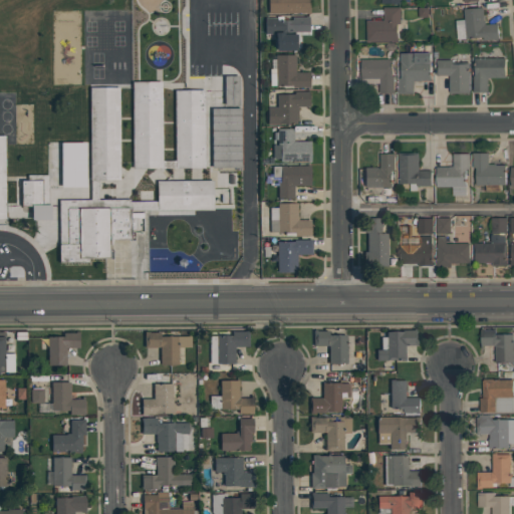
[(309,0),(295,0),(268,0),(268,13),(309,14),(309,0)]
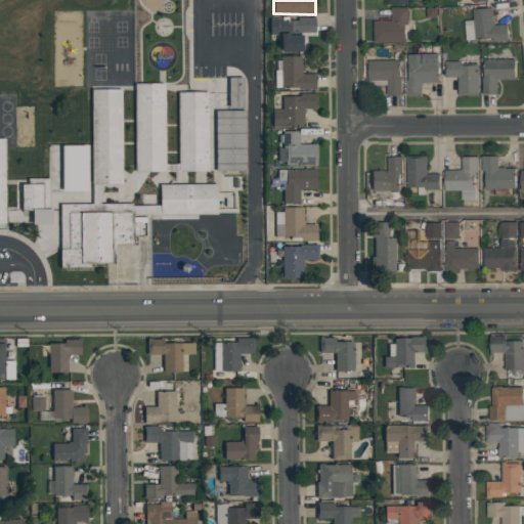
[(409,42),(408,7),(393,7),(393,20),(375,22),(376,43),(409,42)]
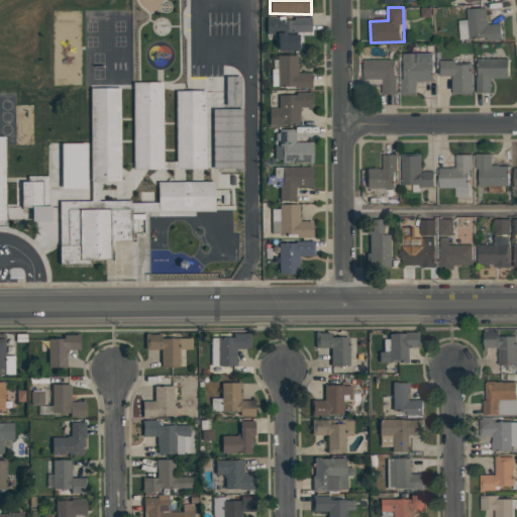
[(503,23),(489,24),(488,8),(468,8),(469,20),(460,20),(460,40),(503,38),(503,23)]
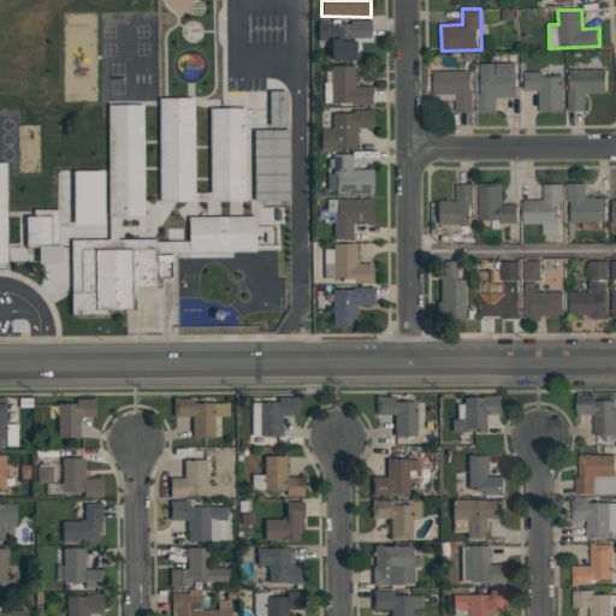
[(371,23),(337,23),(337,22),(317,22),(318,41),(330,41),(330,61),(356,61),(356,39),(371,39),(371,23)]
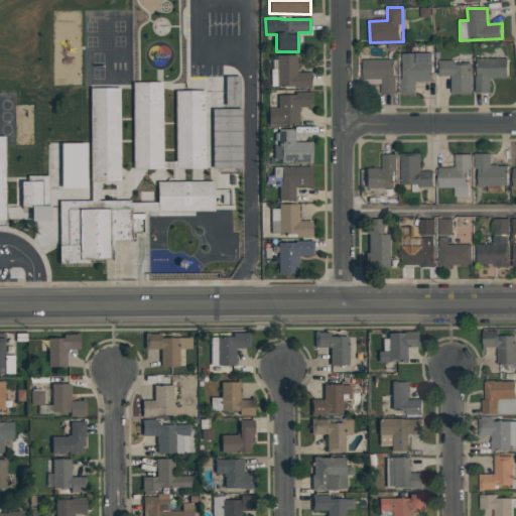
[(434,52),(403,52),(402,94),(417,94),(417,81),(433,81),(434,52)]
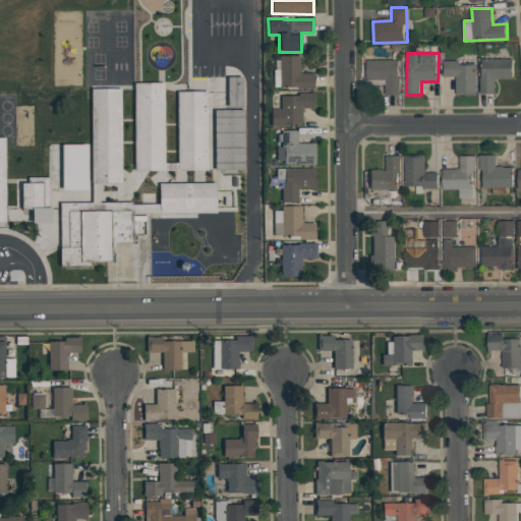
[(313,74),(299,74),(299,57),(275,56),(274,88),(313,89),(313,74)]
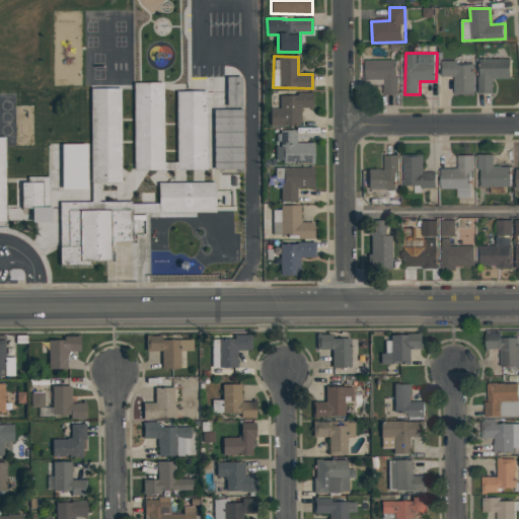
[(512,59),(480,59),(480,93),(495,93),(494,78),(512,78),(512,59)]
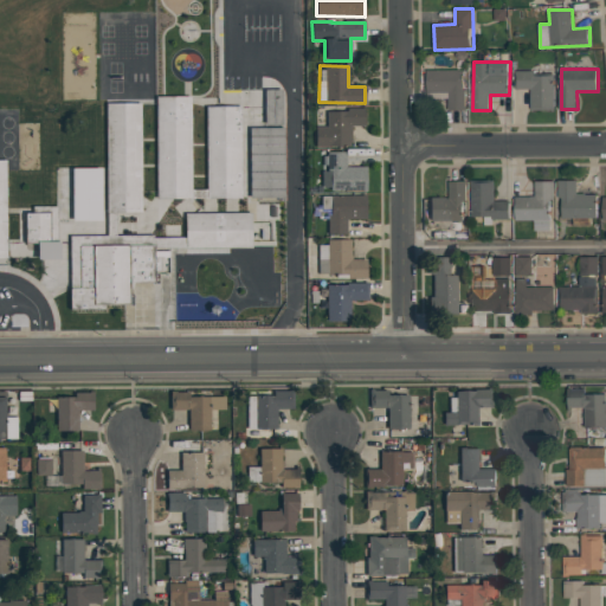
[(466,109),(465,70),(427,70),(427,95),(449,94),(450,109),(466,109)]
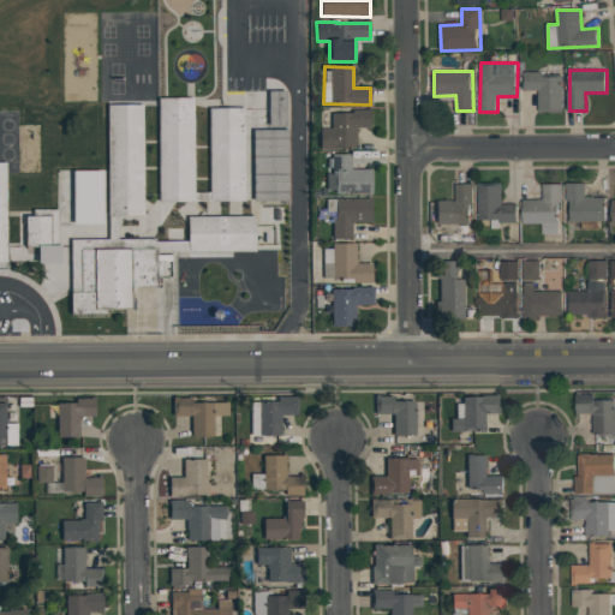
[(524,90),(539,90),(539,111),(562,111),(563,76),(543,76),(543,72),(525,71),(524,90)]
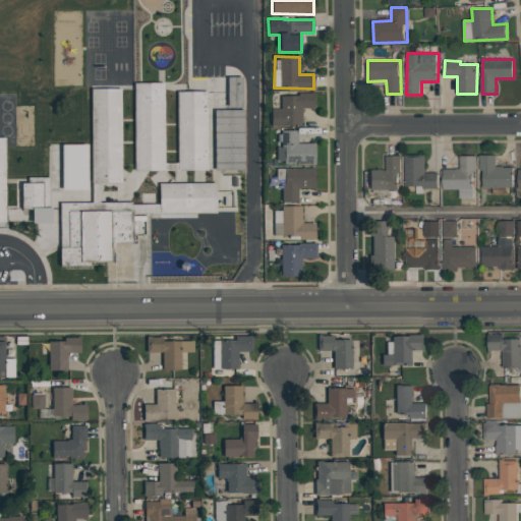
[(134,81),(134,171),(166,171),(165,81),(134,81)]
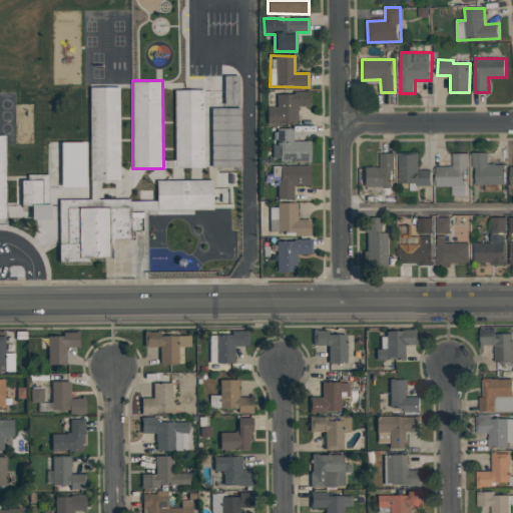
[(90,86),(91,180),(120,179),(120,87),(90,86)]
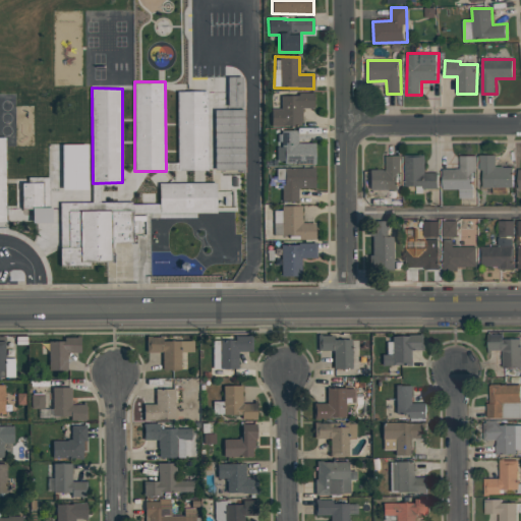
[(176,91),(178,171),(209,170),(208,92),(176,91)]
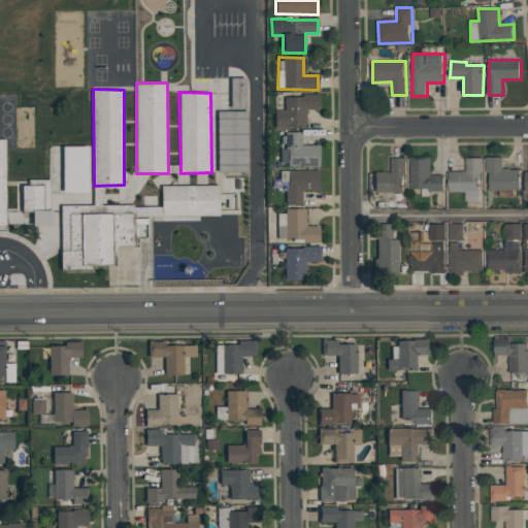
[(285,96),(285,111),(274,111),(274,129),(305,128),(305,110),(317,110),(317,96),(285,96)]
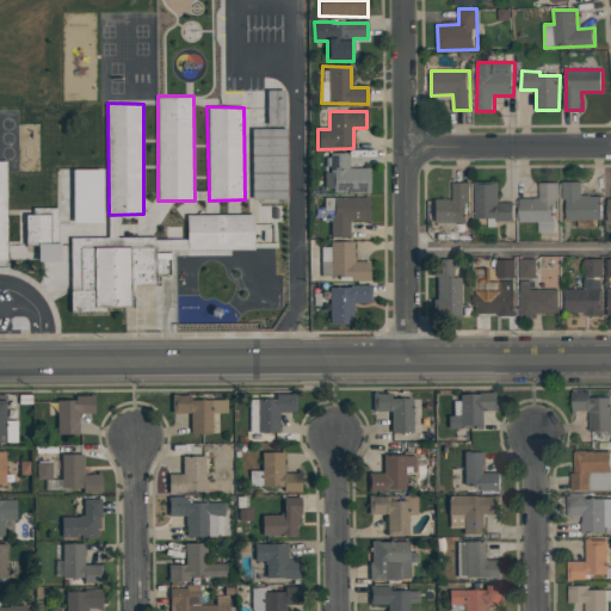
[(287,201),(285,129),(251,129),(252,201),(287,201)]
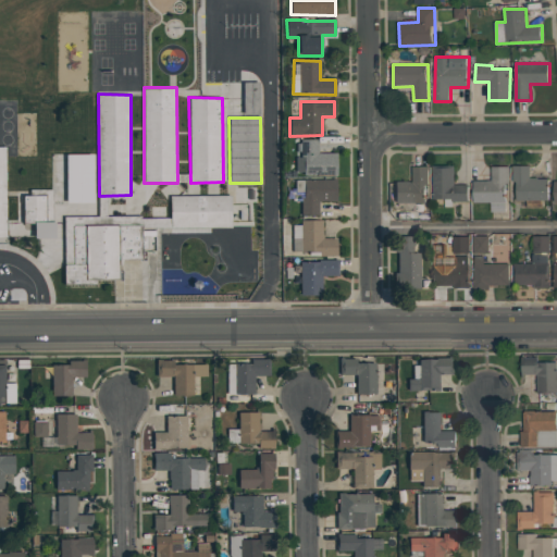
[(336,153),(318,153),(318,140),(297,140),(297,175),(336,175),(336,153)]
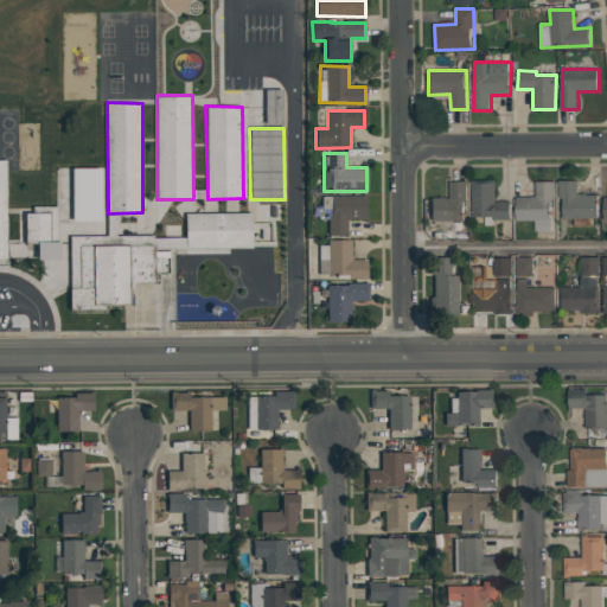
[(517,197),(517,221),(536,221),(536,230),(555,230),(554,180),(537,181),(537,197),(517,197)]
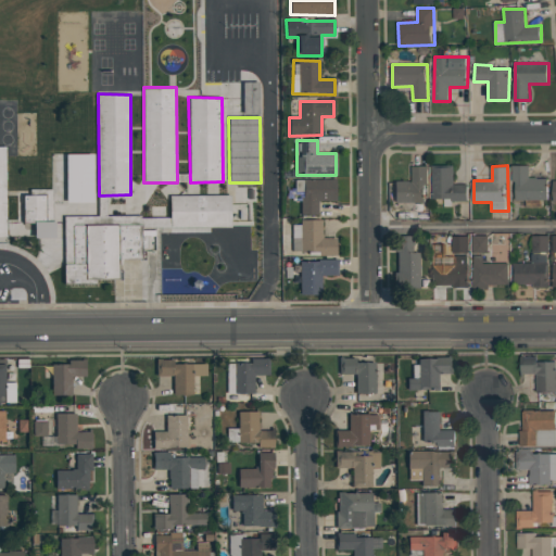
[(517,200),(548,199),(547,177),(530,178),(530,165),(513,165),(513,181),(516,181),(517,200)]
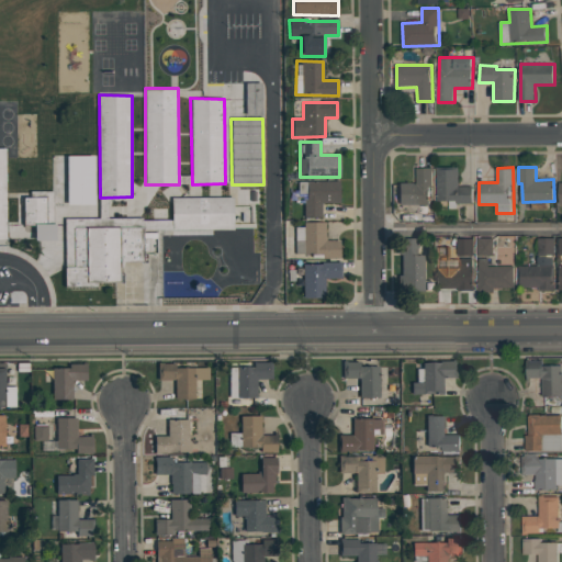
[(398,183),(398,205),(433,205),(433,168),(417,168),(418,183),(398,183)]
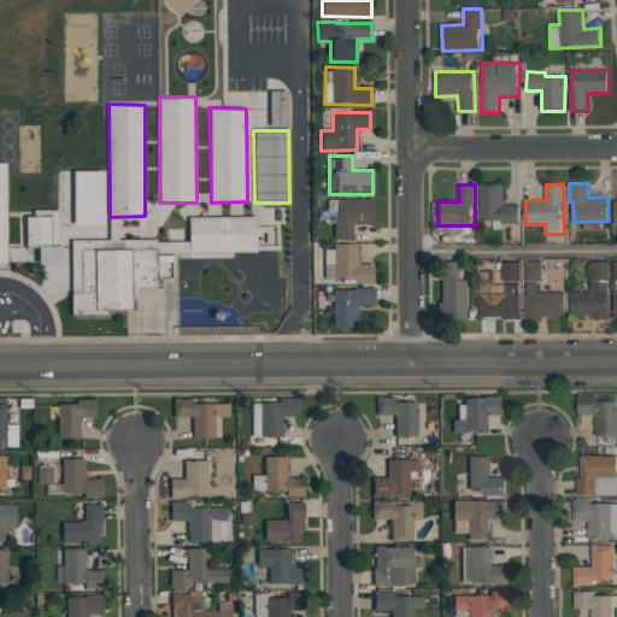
[(481,184),(481,222),(519,222),(519,205),(505,205),(505,184),(481,184)]
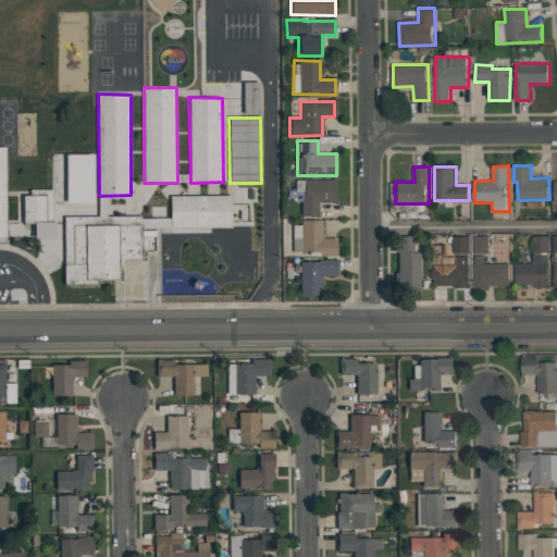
[(301,217),(319,215),(319,201),(337,201),(336,180),(295,181),(295,193),(301,193),(301,217)]
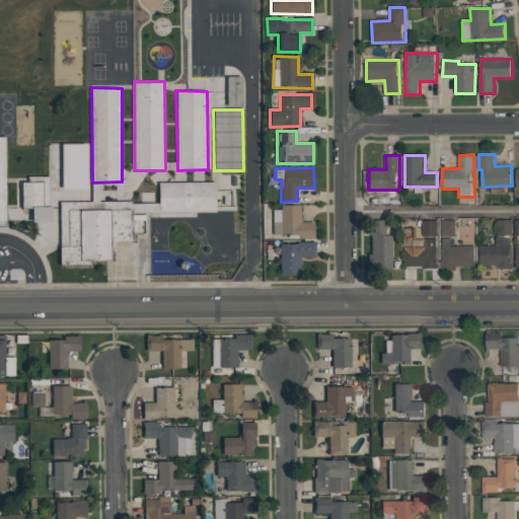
[(27,176),(27,181),(21,182),(21,209),(52,208),(52,176),(27,176)]
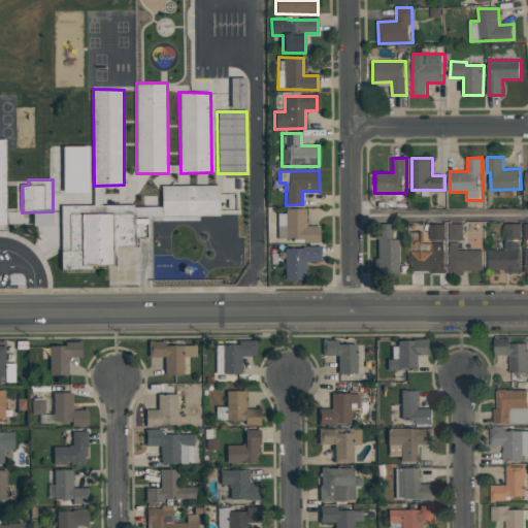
[(160,187),(161,218),(219,218),(219,187),(160,187)]
